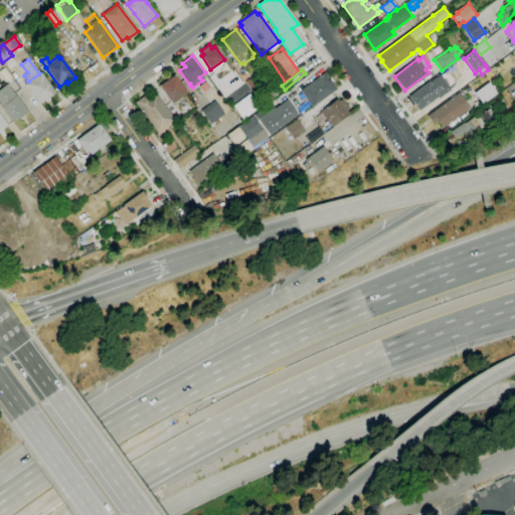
[(39,73),(40,72),(55,93),(50,97),(51,99),(47,102),(46,100),(39,105),(25,84),(28,81),(39,73)]
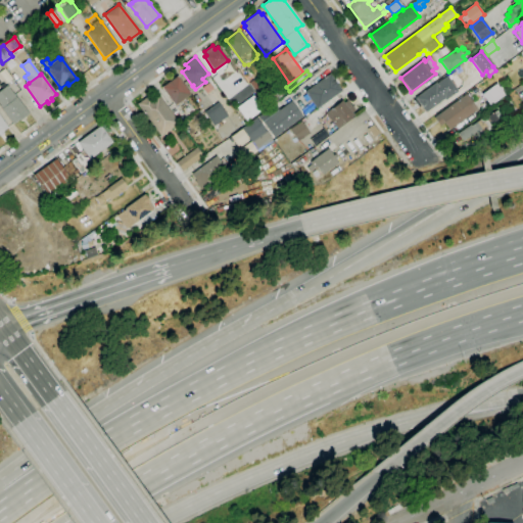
[(317,109),(304,92),(330,74),(342,91),(317,109)]
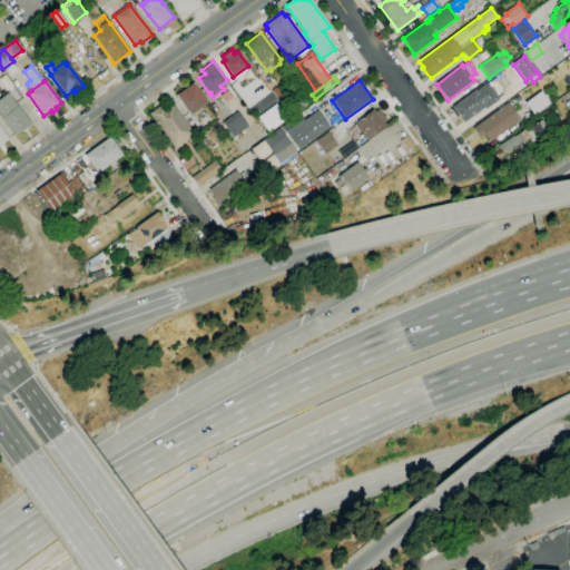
[(190,116),(176,96),(194,82),(208,102),(190,116)]
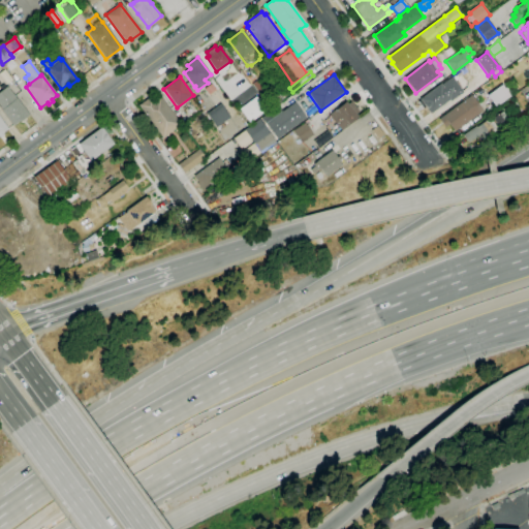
[(431,114),(426,106),(423,109),(417,101),(418,100),(419,99),(441,84),(441,85),(452,76),(463,92),(450,101),(449,99),(431,114)]
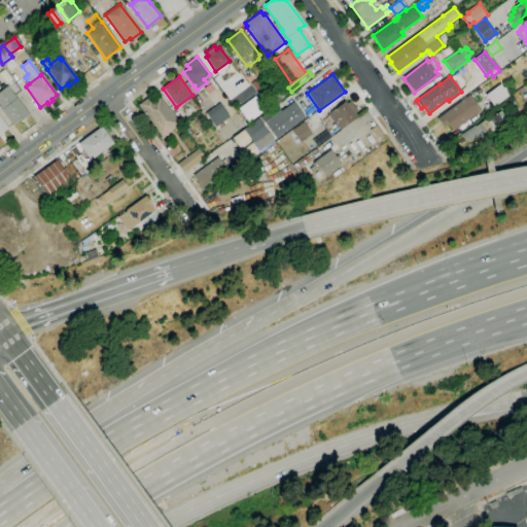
[(494,107),(485,95),(500,83),(508,95),(494,107)]
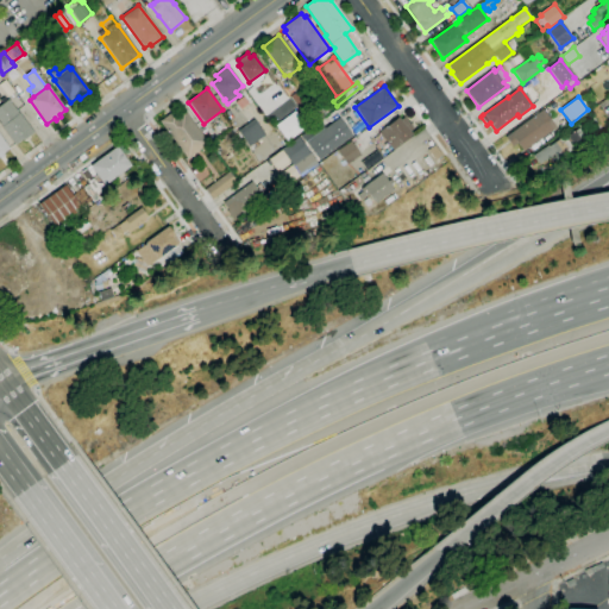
[(16,145),(1,127),(2,126),(0,124),(0,106),(8,100),(19,113),(33,132),(24,139),(23,138),(16,145)]
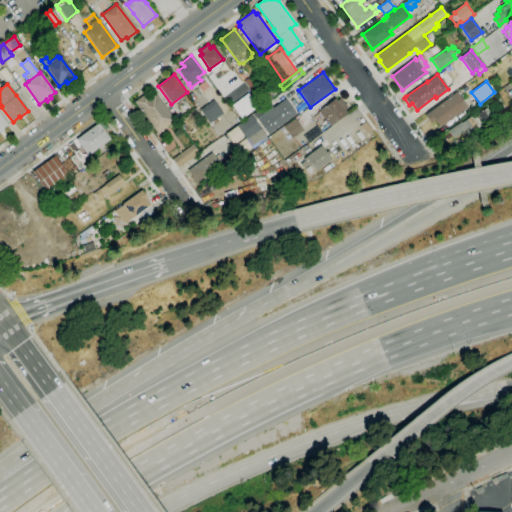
[(157,134),(134,102),(146,93),(148,97),(154,92),(175,120),(157,134)]
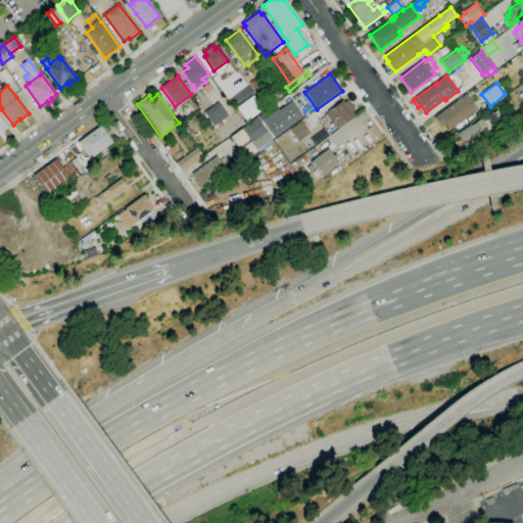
[(449,130),(444,123),(440,126),(434,117),(466,94),(477,109),(449,130)]
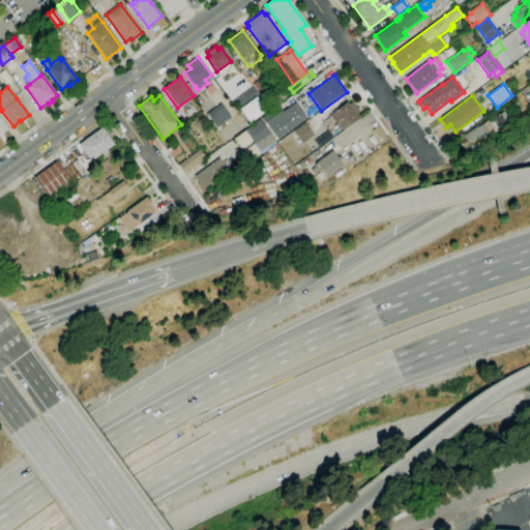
[(251,122),(240,110),(257,97),(267,111),(251,122)]
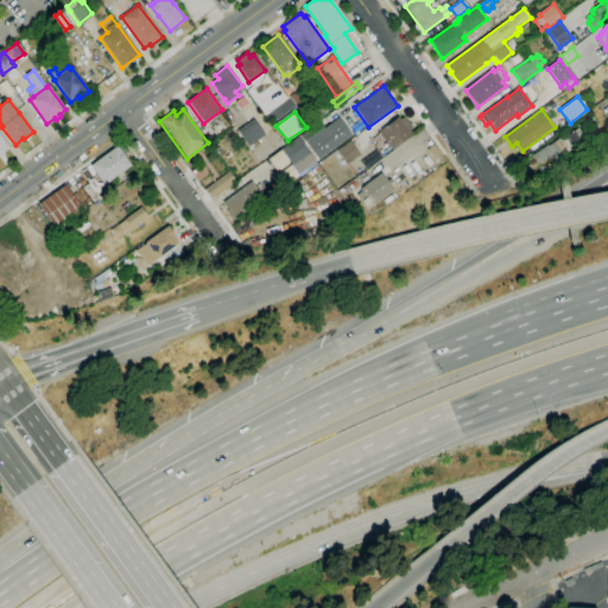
[(539,164),(532,154),(546,145),(548,146),(563,135),(564,137),(572,131),(577,128),(581,132),(582,132),(576,124),(582,120),(583,121),(591,115),(600,127),(591,133),(593,133),(583,139),(582,137),(578,139),(577,138),(574,140),(577,145),(574,147),(574,149),(557,160),(552,154),(539,164)]
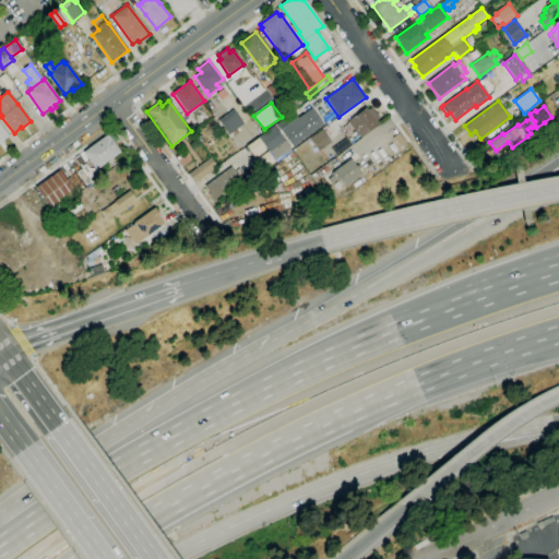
[(361,138),(347,121),(356,114),(356,115),(365,107),(368,110),(371,108),(380,118),(377,121),(378,122),(369,131),(361,138)]
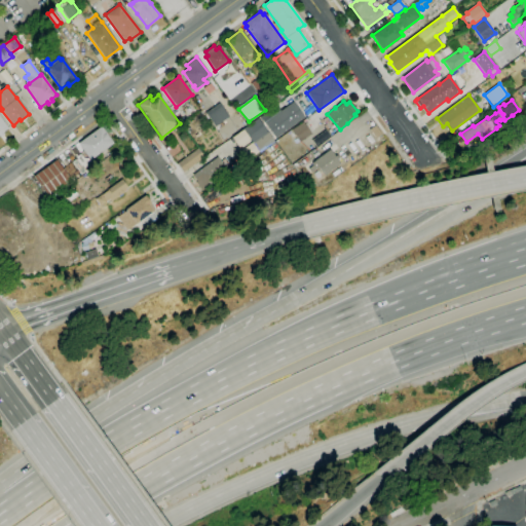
[(259,116),(274,137),(302,116),(291,102),(279,111),(274,105),(259,116)]
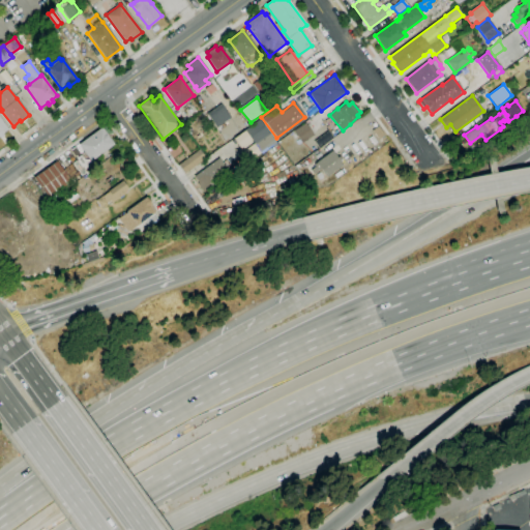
[(217,127),(207,114),(221,104),(231,117),(217,127)]
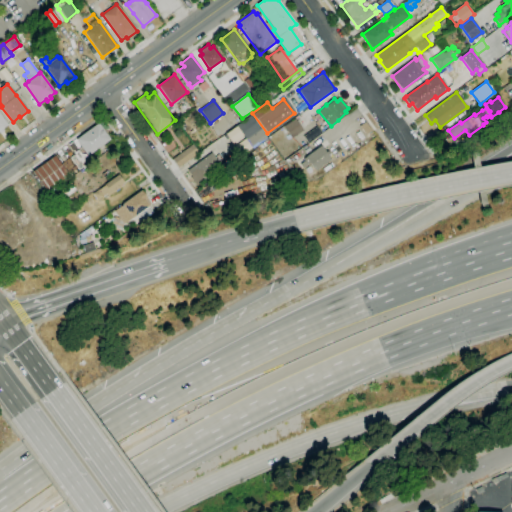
[(0,130),(0,114),(8,125),(0,130)]
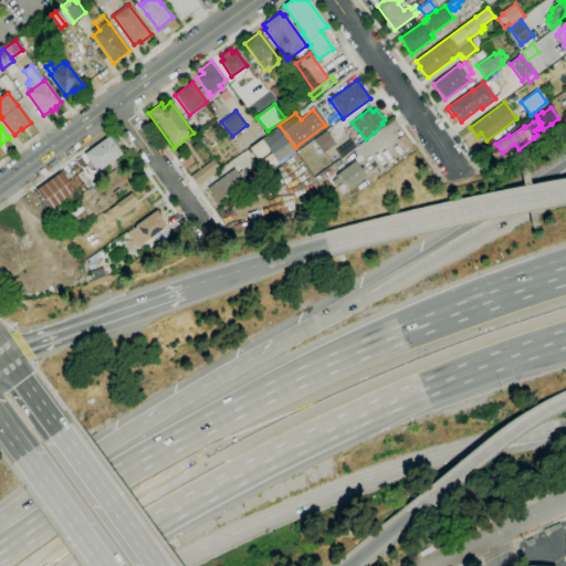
[(261,138),(279,163),(294,152),(276,127),(261,138)]
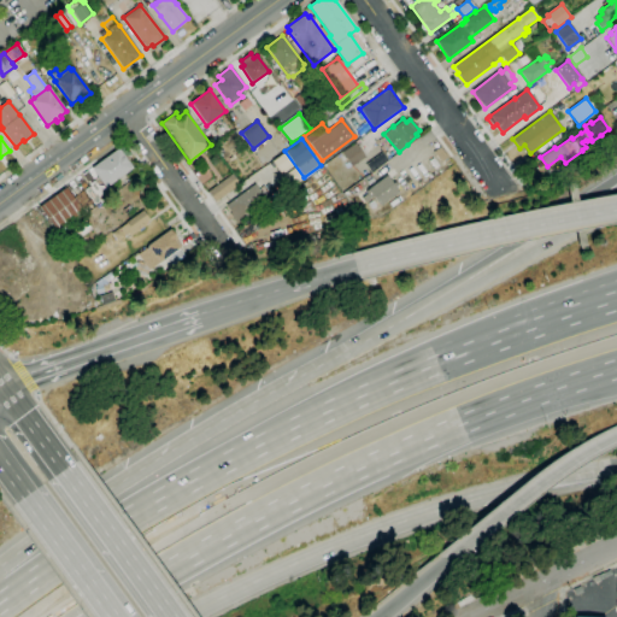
[(352,166),(342,152),(356,142),(365,158),(352,166)]
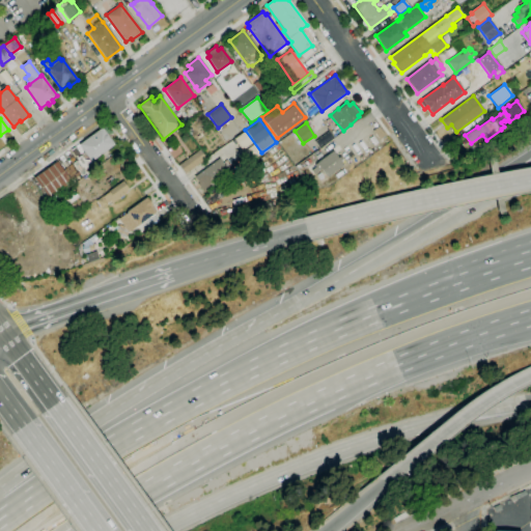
[(91,162),(79,145),(102,128),(114,144),(91,162)]
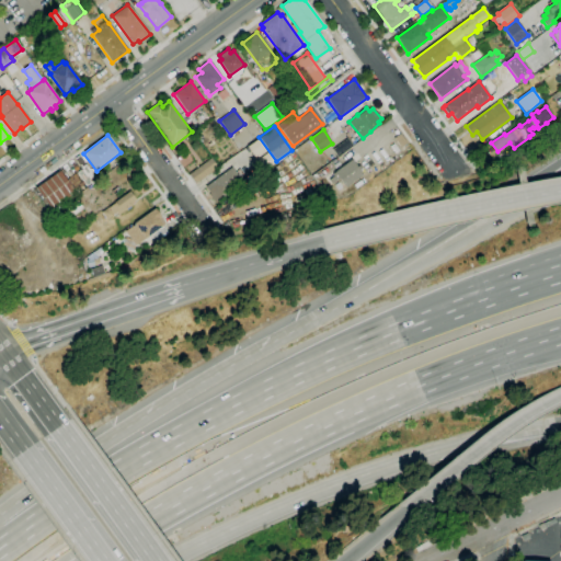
[(195,184),(189,174),(212,158),(218,168),(195,184)]
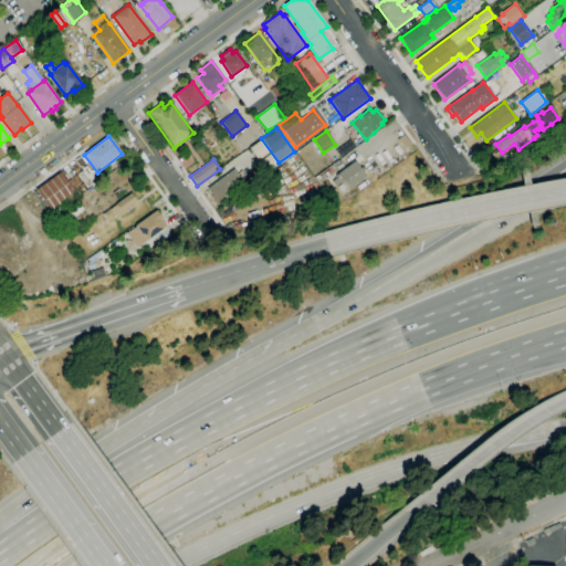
[(349,189),(343,180),(335,186),(332,181),(337,178),(336,176),(338,174),(337,174),(355,160),(366,176),(349,189)]
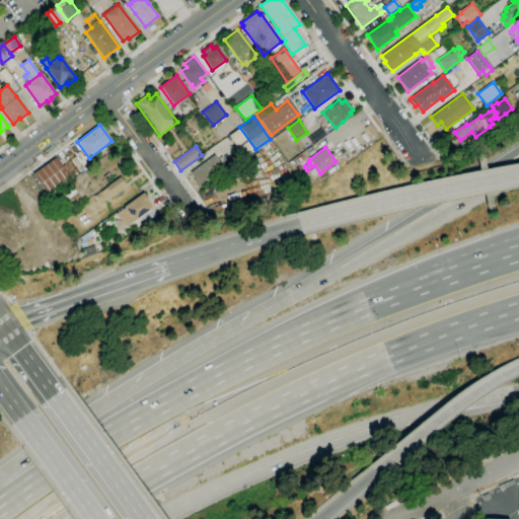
[(77,167),(71,159),(75,156),(76,157),(81,153),(83,156),(86,157),(91,163),(80,172),(79,170),(77,167)]
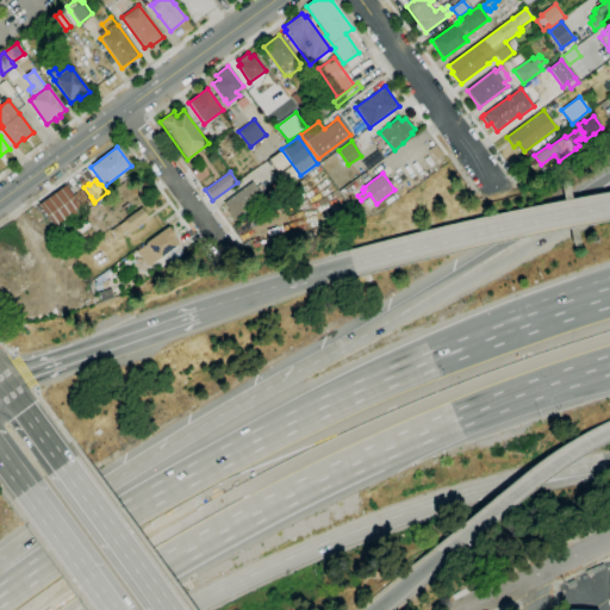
[(235,222),(228,212),(229,211),(223,203),(251,182),(265,200),(235,222)]
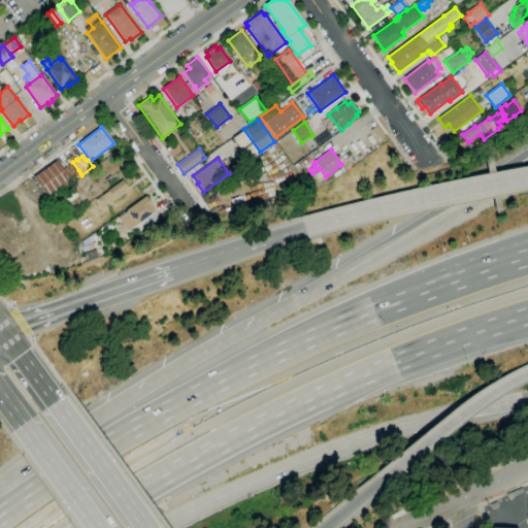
[(60,163),(66,159),(76,172),(78,170),(80,173),(72,179),(60,163)]
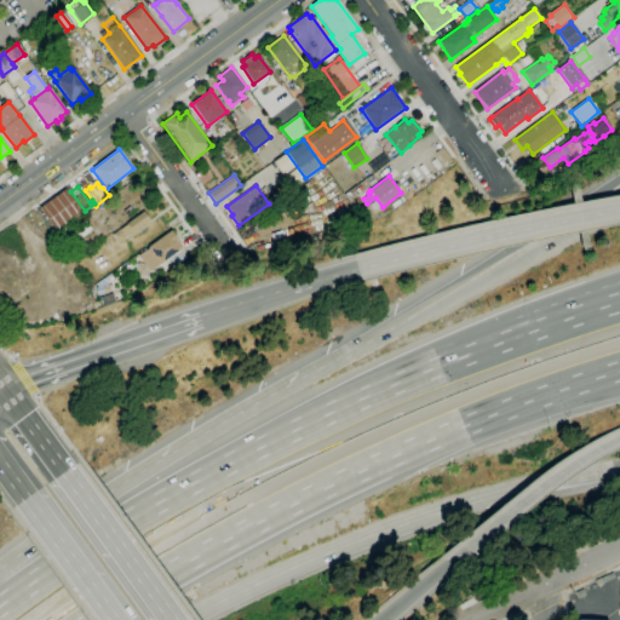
[(82,212),(76,217),(79,220),(59,235),(40,208),(65,189),(82,212)]
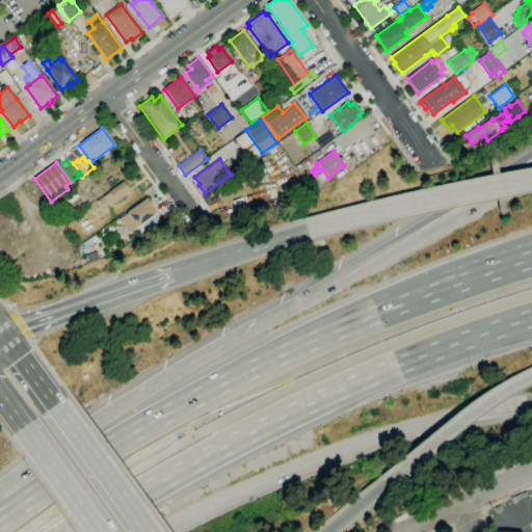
[(102,208),(97,201),(103,196),(103,197),(109,192),(123,181),(129,189),(125,192),(127,194),(113,204),(111,202),(102,208)]
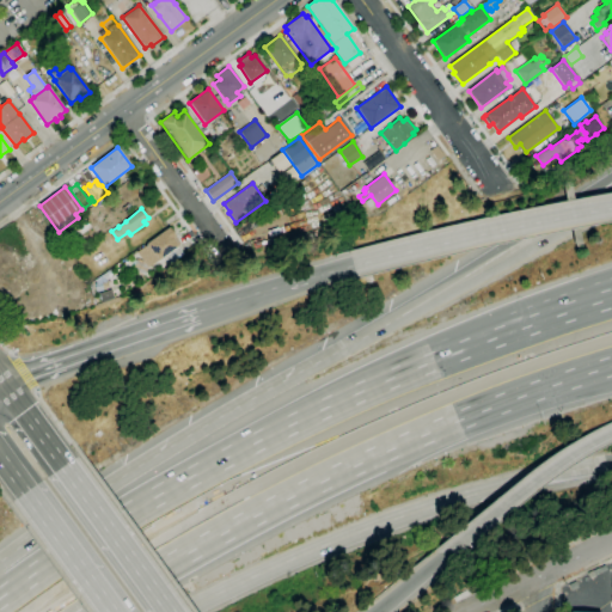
[(146,268),(141,261),(135,252),(145,245),(145,244),(169,227),(179,243),(177,245),(183,254),(172,262),(167,254),(163,256),(146,268)]
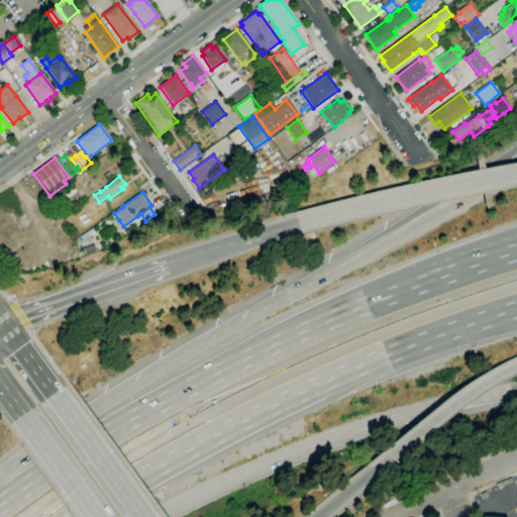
[(121,231),(112,227),(116,219),(119,220),(123,226),(121,231)]
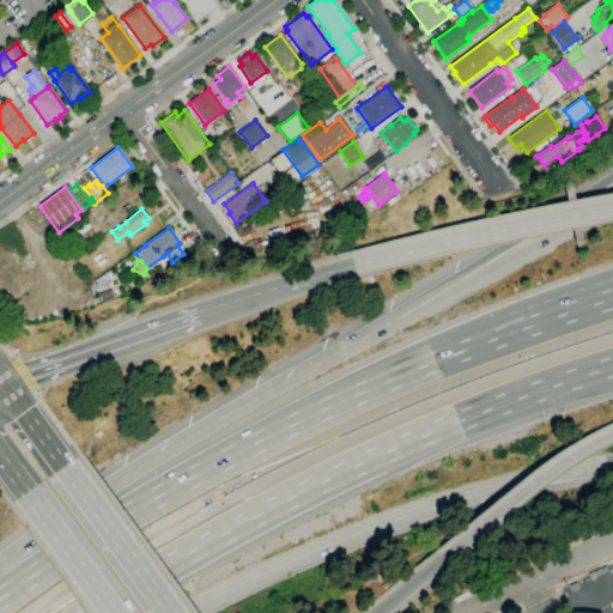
[(96,292),(95,285),(103,283),(105,290),(96,292)]
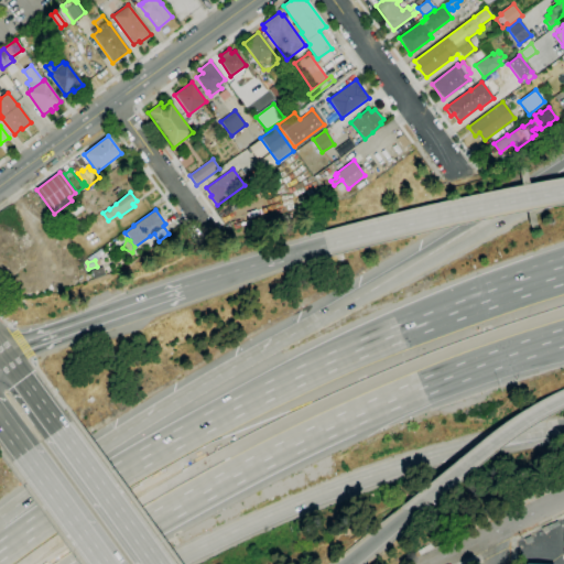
[(544,534),(541,528),(546,525),(546,527),(557,521),(560,525),(548,530),(549,532),(544,534)]
